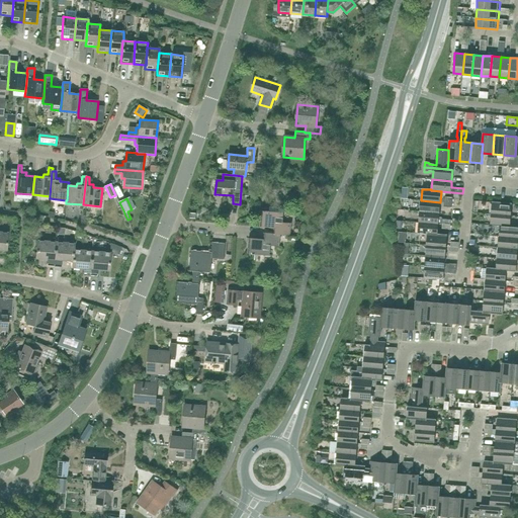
[(439,212),(440,202),(421,200),(420,211),(439,212)]
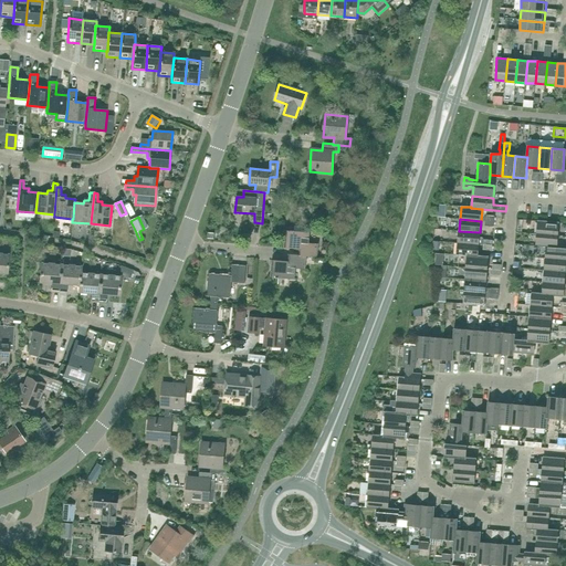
[(558,236),(559,223),(538,221),(537,233),(558,236)]
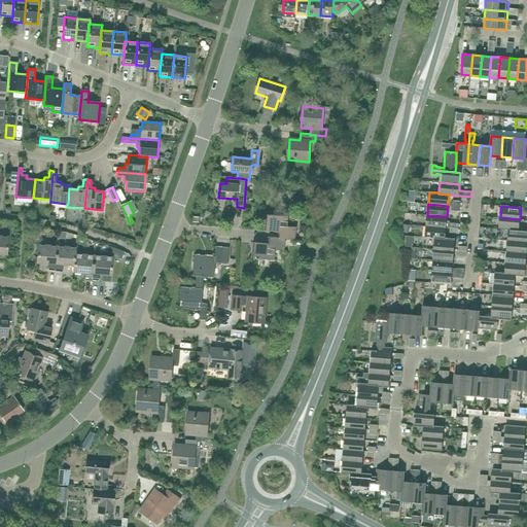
[(287,226),(288,216),(267,215),(266,231),(280,232),(279,238),(279,239),(284,239),(285,239),(294,240),(295,227),(287,226)]
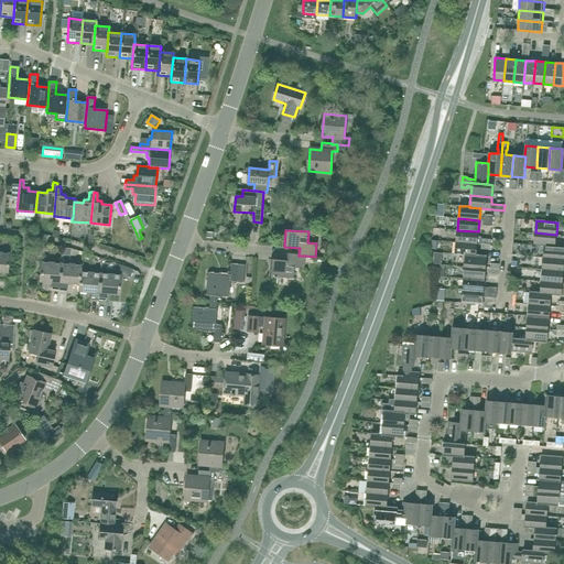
[(478,238),(478,231),(457,230),(456,242),(477,243),(481,245),(490,245),(490,239),(478,238)]
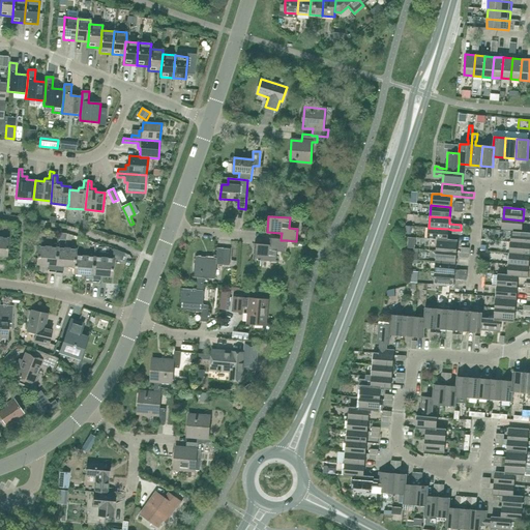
[(522,231),(523,221),(503,218),(502,230),(511,231),(522,231)]
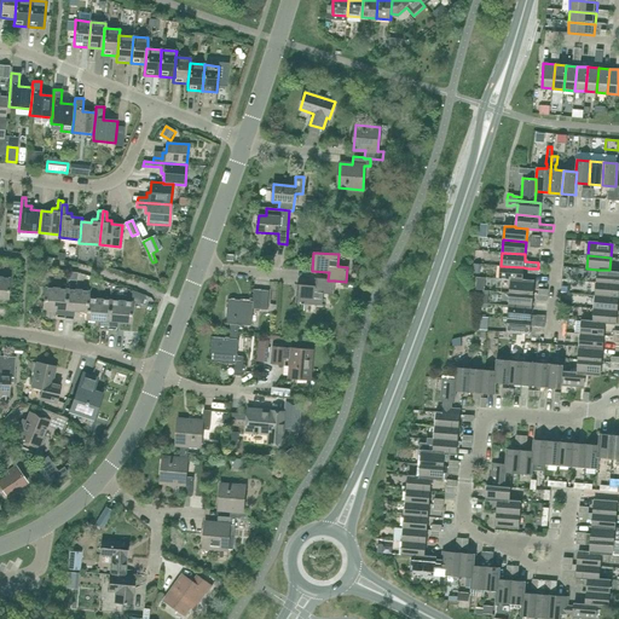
[(522,281),(522,279),(524,267),(501,266),(499,279),(512,281),(512,279),(522,281)]
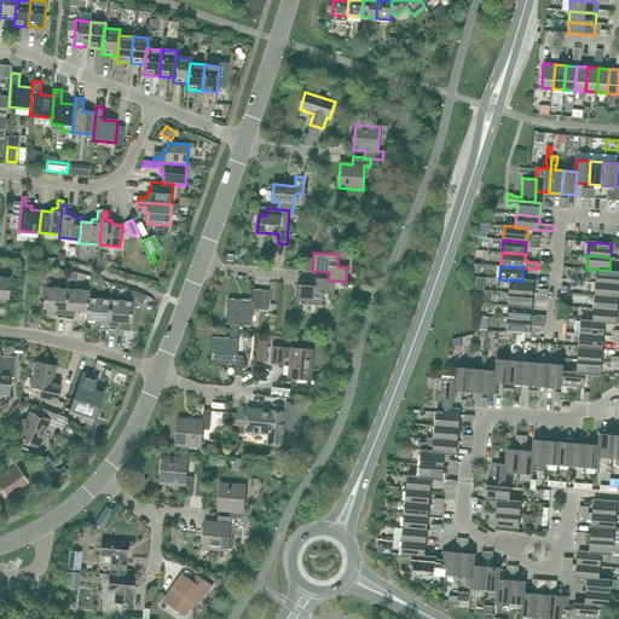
[(618,270),(609,270),(597,270),(596,282),(618,284),(618,270)]
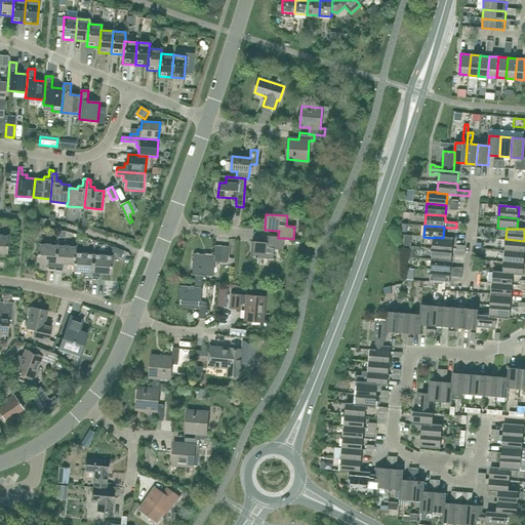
[(278,238),(278,237),(269,236),(268,242),(253,241),(252,256),(273,258),(274,248),(283,249),(284,238),(283,238),(278,238)]
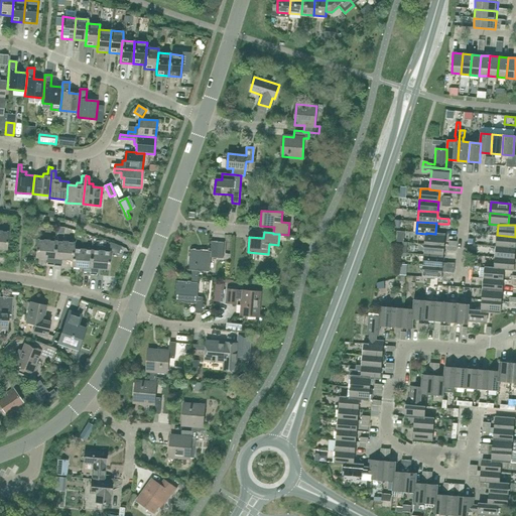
[(435,233),(435,234),(426,233),(426,234),(425,244),(444,246),(445,234),(435,233)]
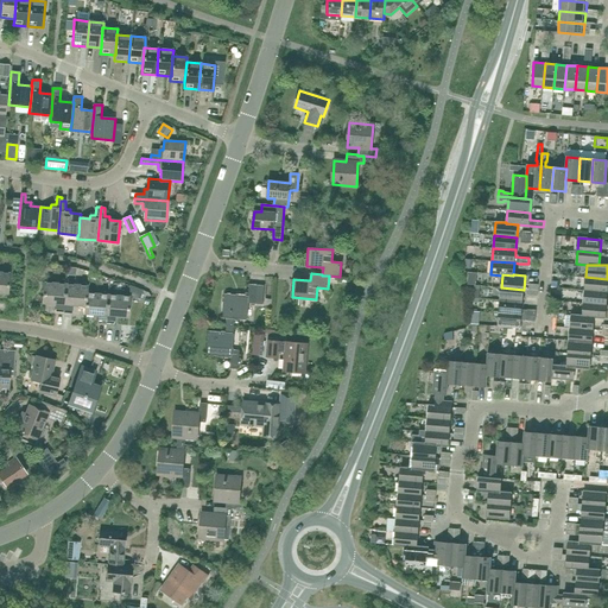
[(607,292),(607,285),(607,279),(586,277),(584,290),(607,292)]
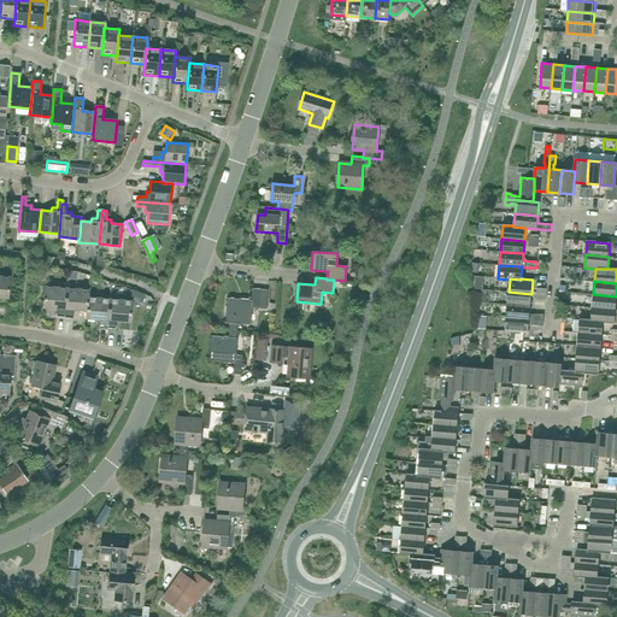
[(64,317),(66,288),(45,287),(42,307),(57,309),(56,317),(64,317)]
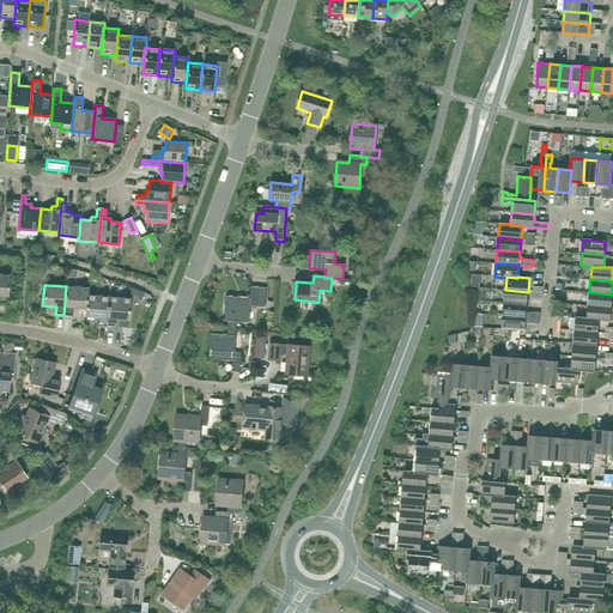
[(87,296),(89,289),(66,286),(64,315),(72,316),(73,308),(86,309),(87,296)]
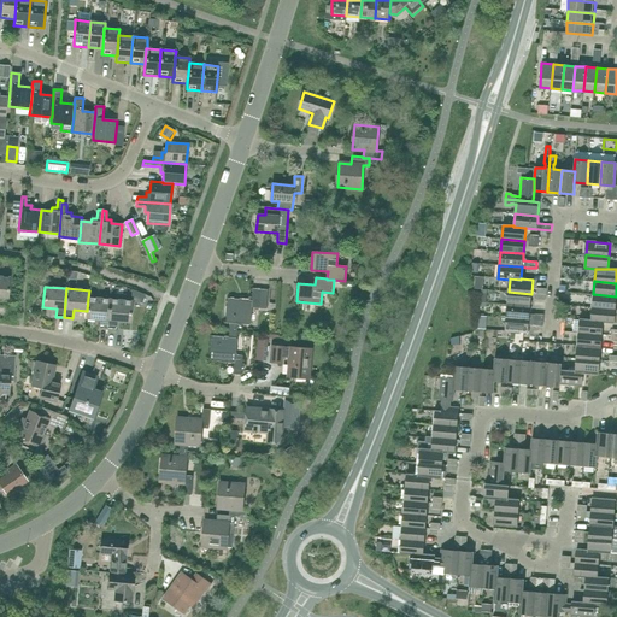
[(266,310),(268,291),(253,289),(252,301),(228,299),(225,323),(231,323),(230,331),(238,331),(238,324),(250,324),(252,307),(266,310)]
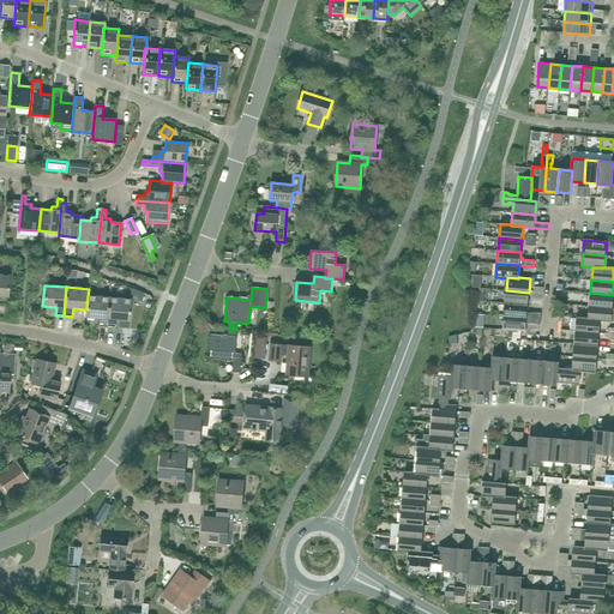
[(528,305),(529,293),(506,290),(505,304),(528,305)]
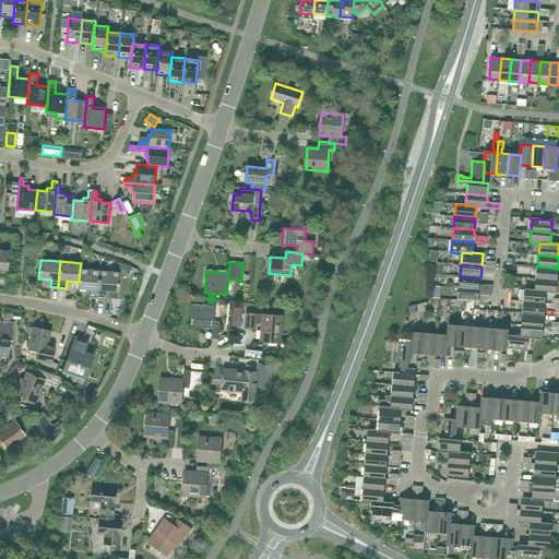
[(558,281),(558,269),(537,266),(537,278),(558,281)]
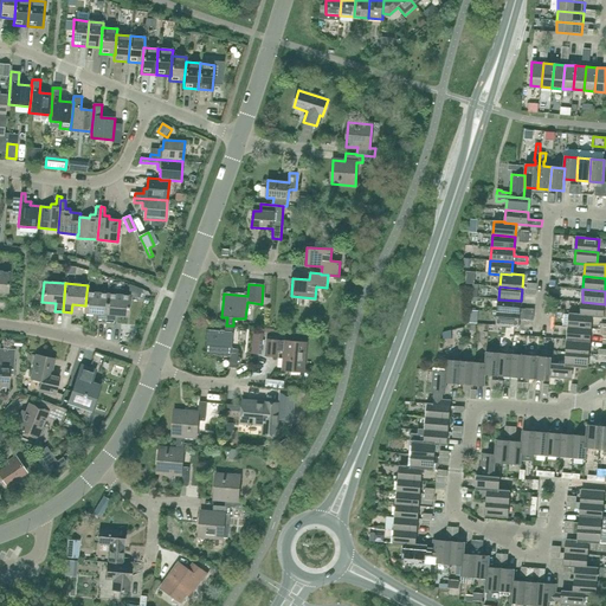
[(108,294),(86,292),(85,305),(84,313),(97,314),(97,322),(105,322),(108,294)]
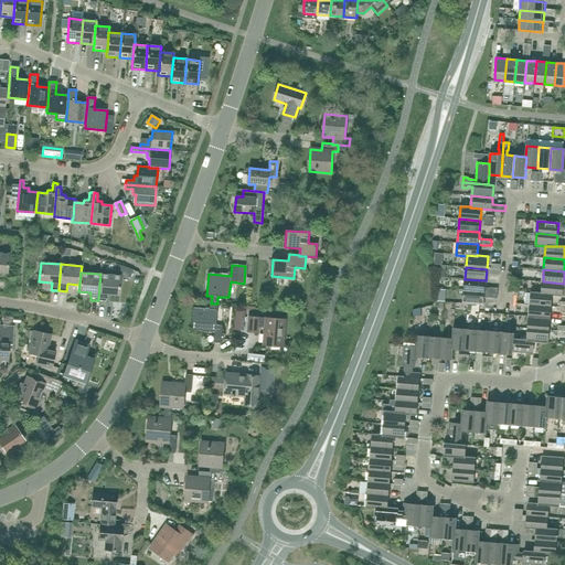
[(119,295),(120,276),(100,274),(98,300),(106,301),(106,295),(119,295)]
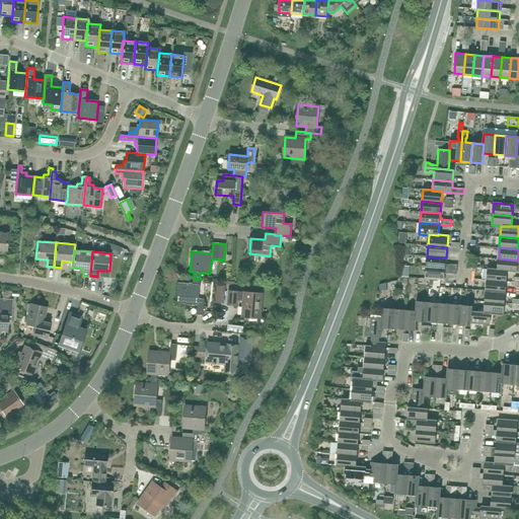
[(445,264),(446,257),(427,256),(426,268),(457,270),(457,265),(445,264)]
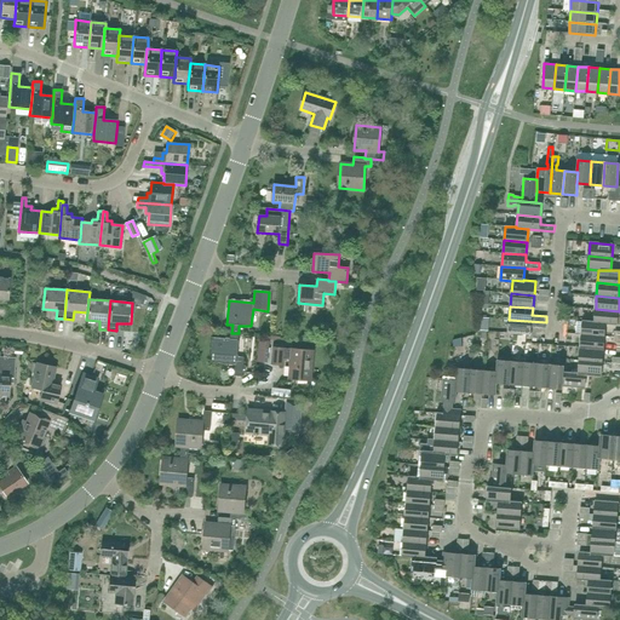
[(618,325),(619,311),(596,309),(595,322),(606,323),(618,325)]
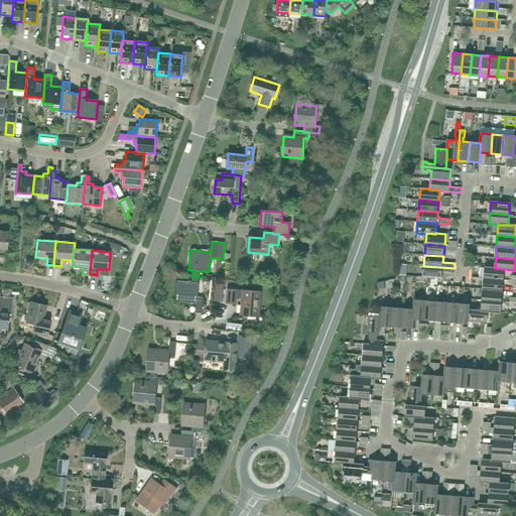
[(455,273),(455,268),(423,266),(422,277),(441,278),(442,272),(455,273)]
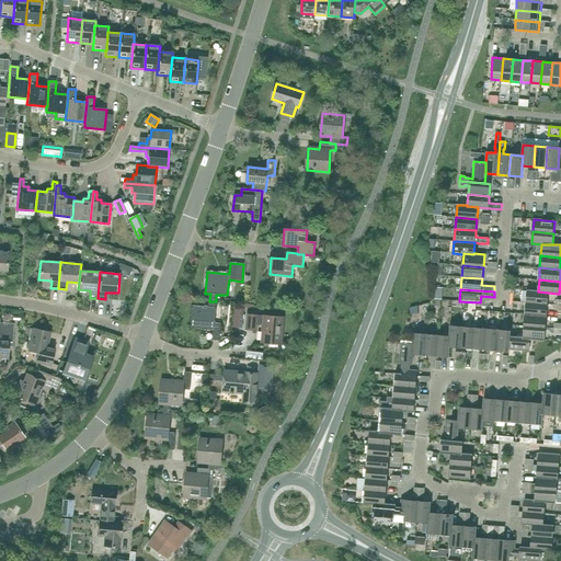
[(538,292),(527,290),(526,302),(547,305),(548,293),(538,292)]
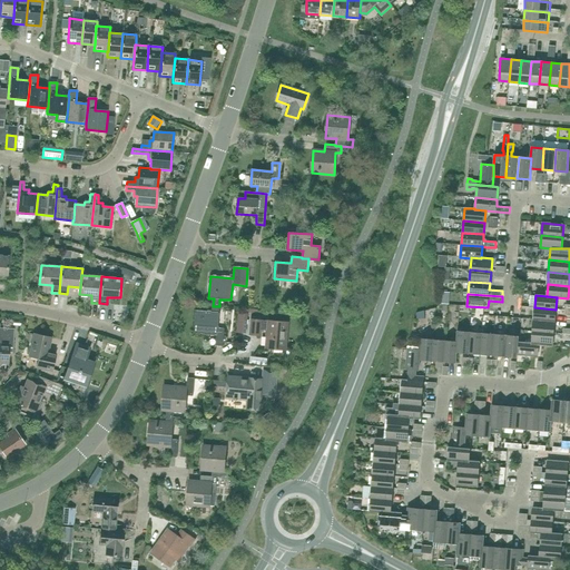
[(217,328),(219,306),(213,306),(212,313),(196,311),(194,333),(216,335),(216,346),(223,346),(225,328),(217,328)]
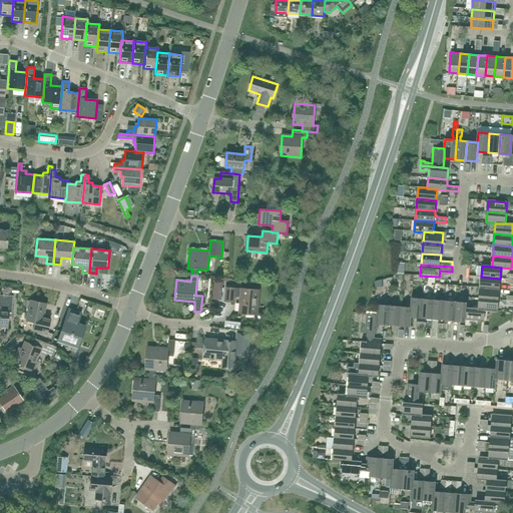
[(499,289),(500,279),(481,277),(480,288),(499,289)]
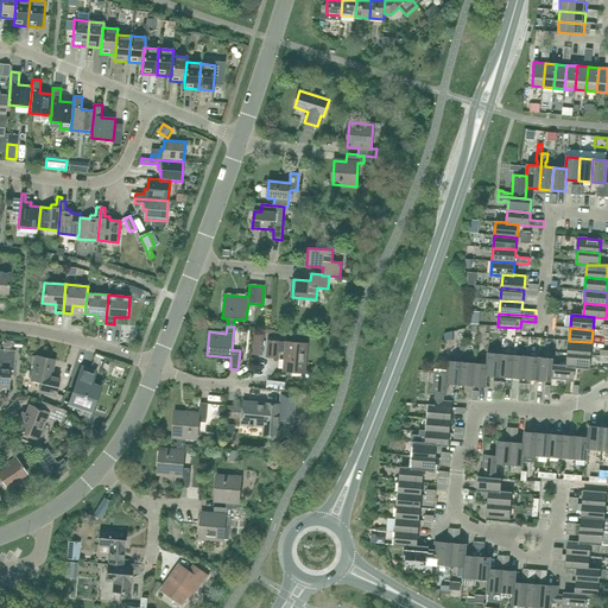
[(286,342),(286,343),(268,341),(267,356),(278,358),(278,352),(285,353),(284,369),(305,372),(308,344),(286,342)]
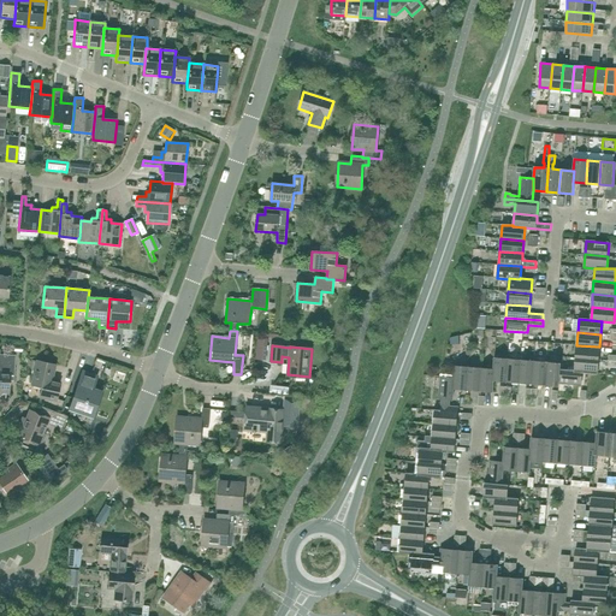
[(598,360),(599,347),(576,345),(575,359),(598,360)]
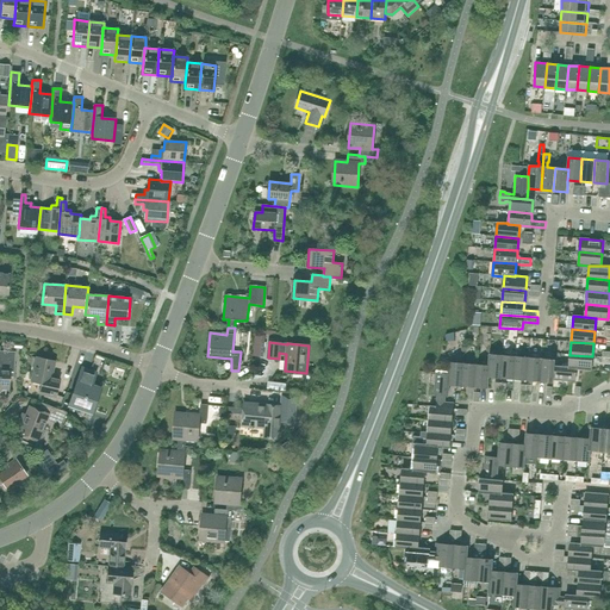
[(13,378),(16,353),(0,350),(0,388),(6,388),(6,377),(13,378)]
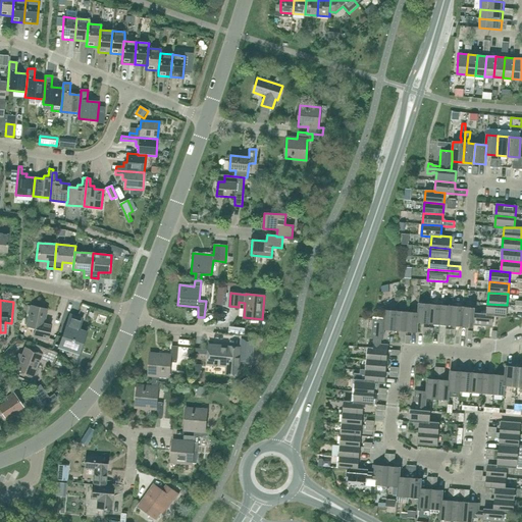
[(429,323),(430,304),(419,303),(418,313),(419,313),(418,323),(429,323)]
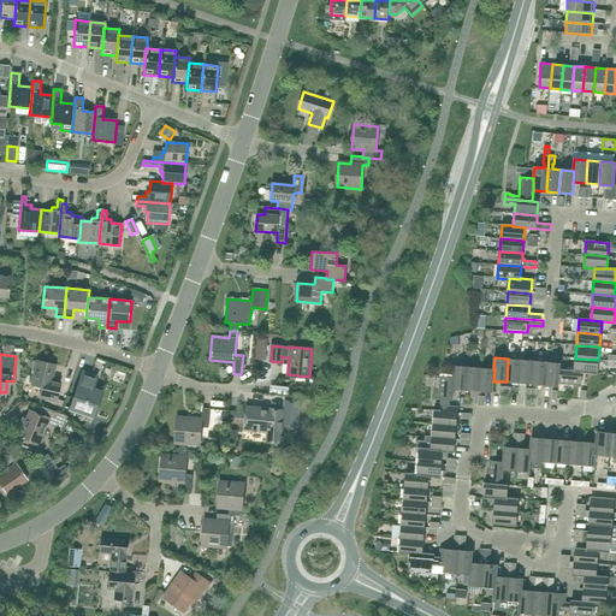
[(519,383),(521,360),(508,359),(507,381),(519,383)]
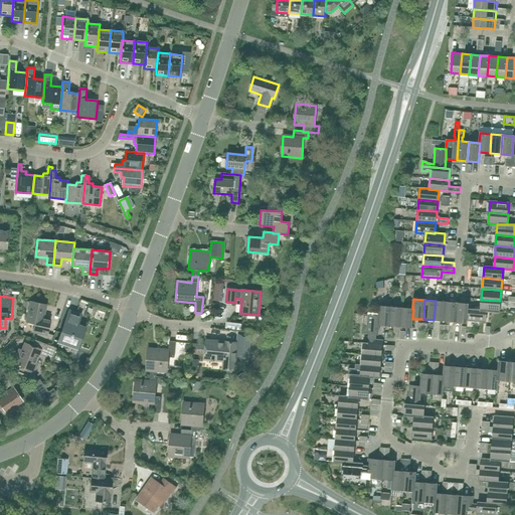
[(499,312),(500,301),(481,300),(481,310),(480,310),(487,311),(491,312),(499,312)]
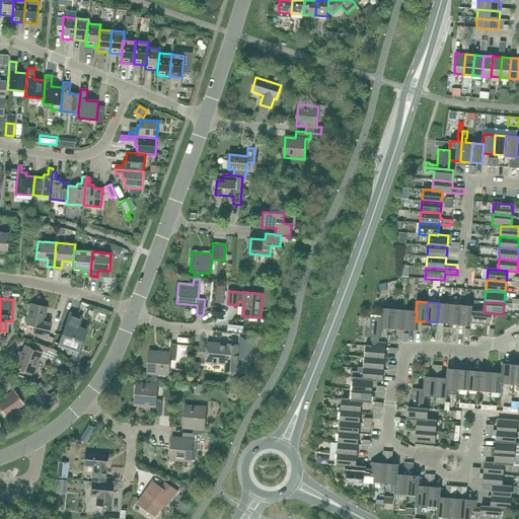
[(448,323),(450,304),(439,303),(437,322),(448,323)]
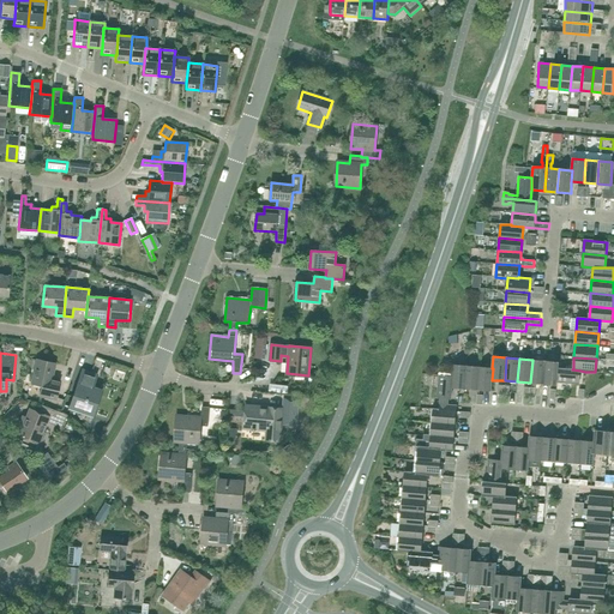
[(55,365),(48,362),(37,360),(31,384),(43,386),(41,397),(55,399),(60,380),(59,380),(59,381),(52,380),(55,365)]
